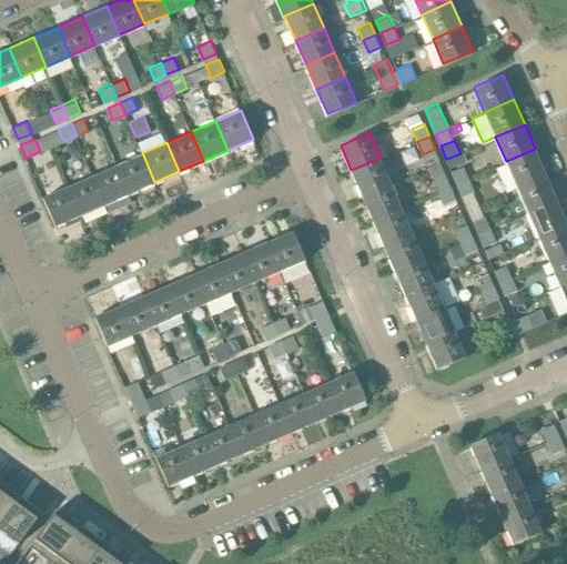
[(517,187),(546,173),(535,149),(506,161),(517,187)]
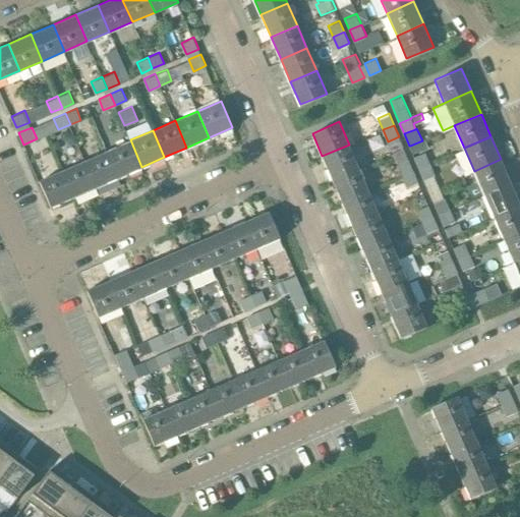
[(141,167),(130,139),(108,150),(119,176),(141,167)]
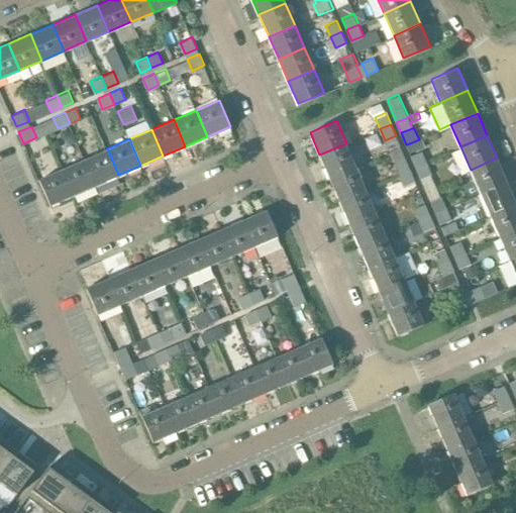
[(419,139),(407,144),(410,151),(425,145),(422,138),(419,139)]
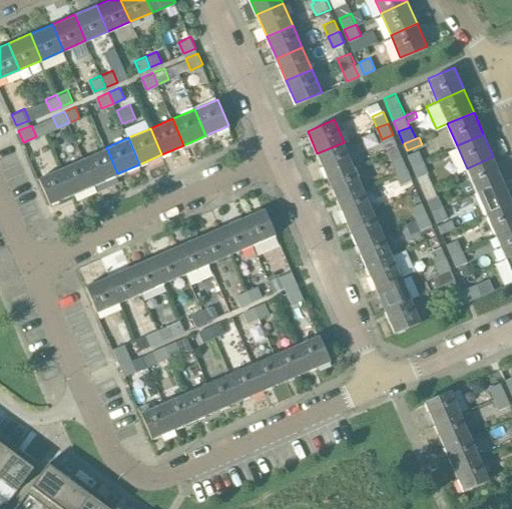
[(344,142),(317,153),(327,175),(353,164),(344,142)]
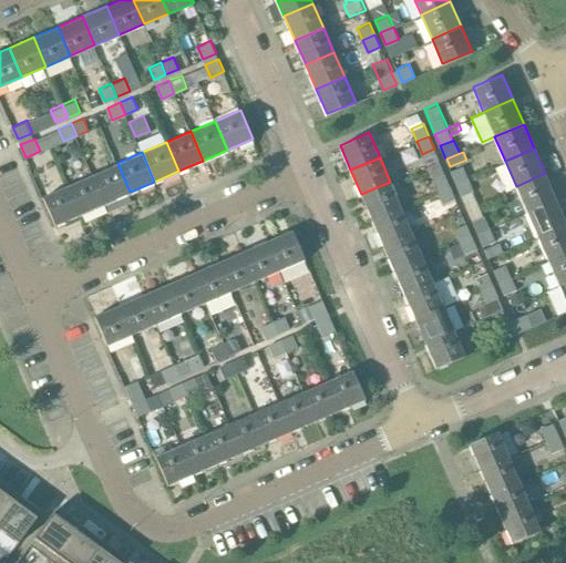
[(439,160),(429,164),(434,176),(432,177),(438,190),(450,184),(439,160)]
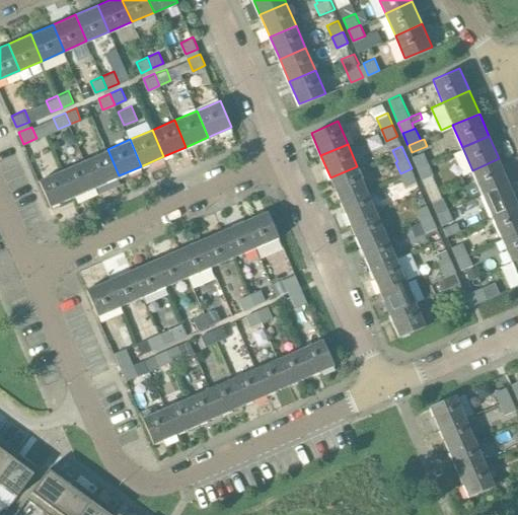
[(119,175),(107,149),(84,159),(96,186),(119,175)]
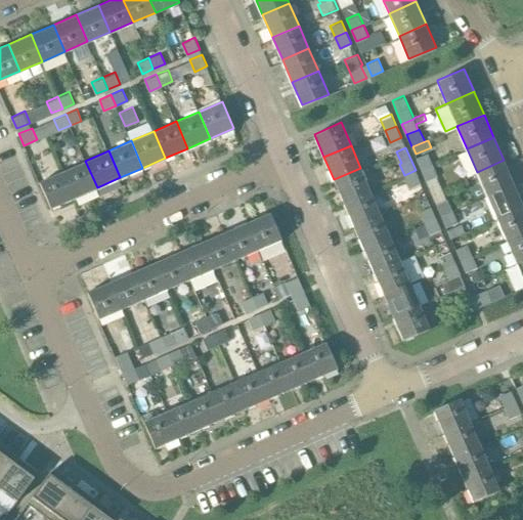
[(422,169),(433,164),(428,152),(417,157),(422,169)]
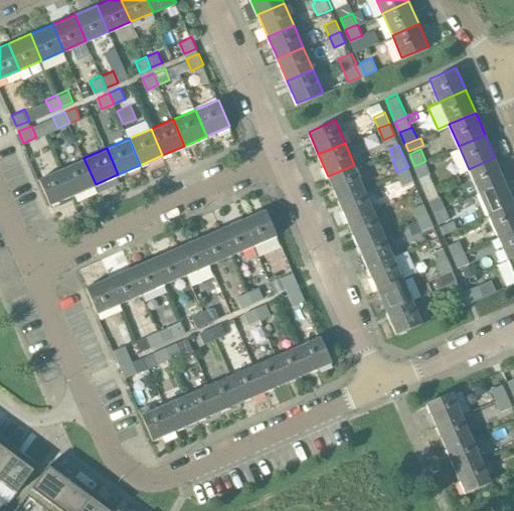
[(478,191),(505,179),(495,157),(469,169),(478,191)]
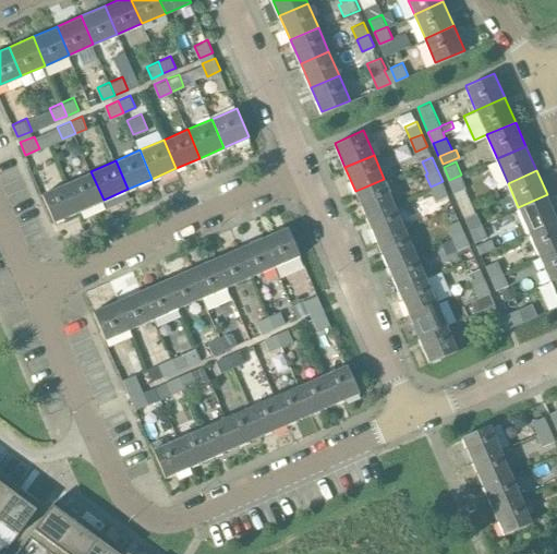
[(104,200),(91,171),(67,181),(80,209),(104,200)]
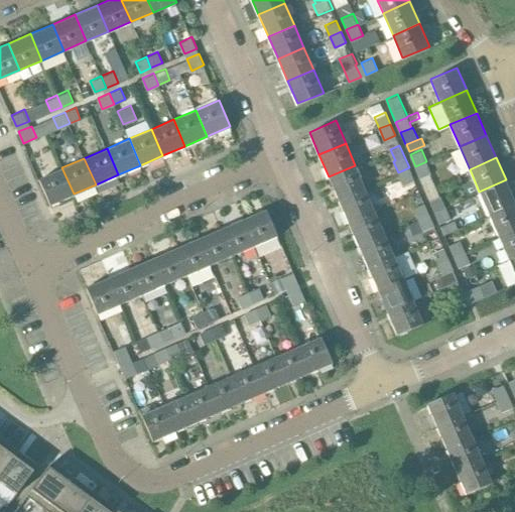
[(426,161),(415,166),(419,177),(430,172),(426,161)]
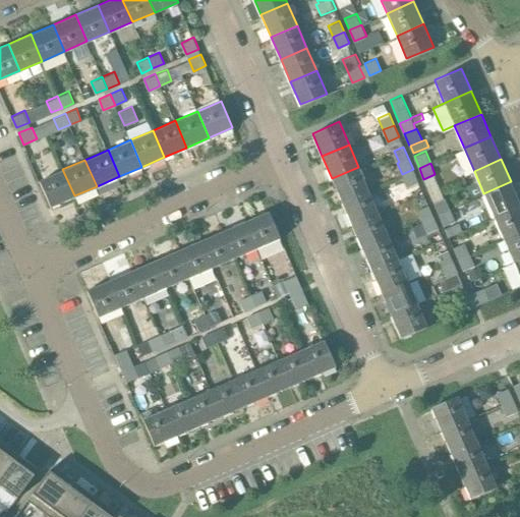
[(358,167),(332,178),(342,200),(368,189),(358,167)]
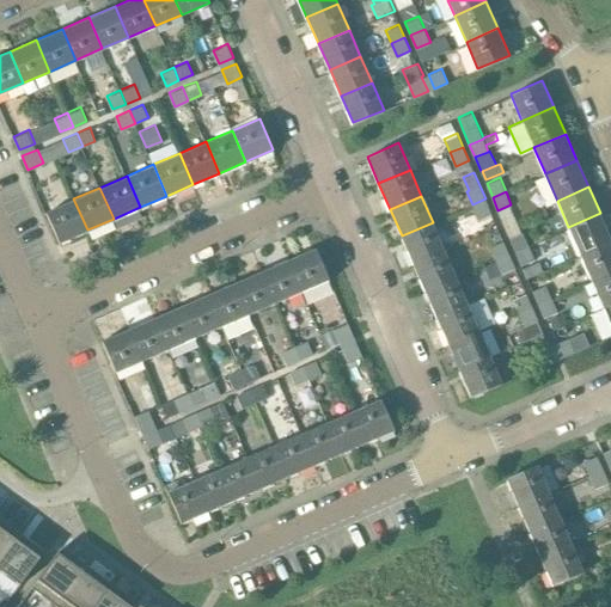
[(46,210),(52,224),(60,241),(87,230),(73,198),(46,210)]
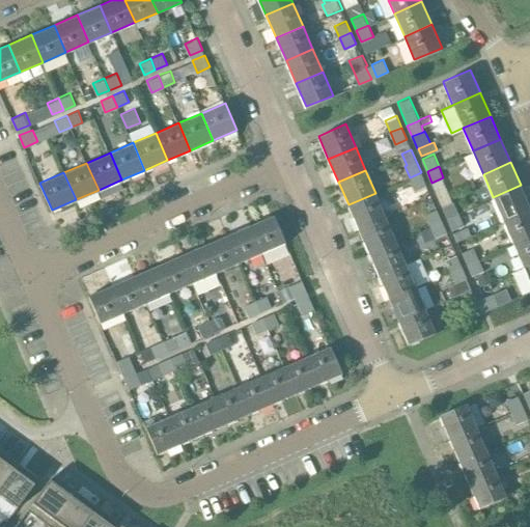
[(421,172),(410,177),(415,190),(426,185),(421,172)]
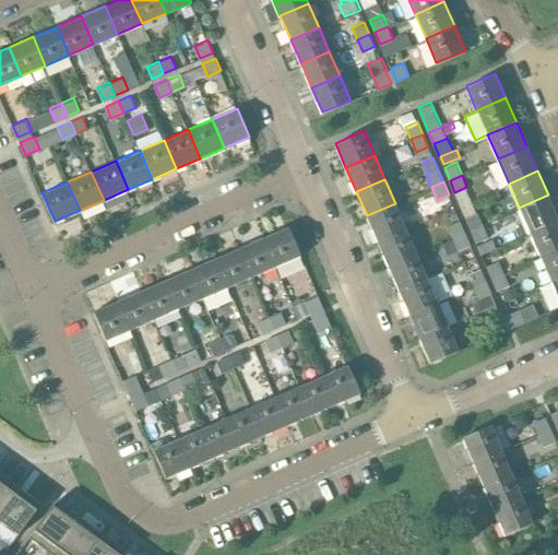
[(530,232),(557,219),(557,216),(548,195),(519,208),(530,232)]
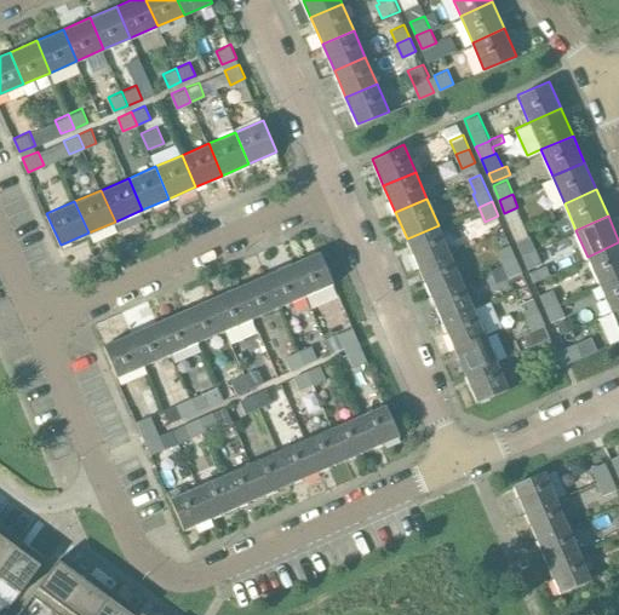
[(439,225),(407,239),(418,265),(451,252),(439,225)]
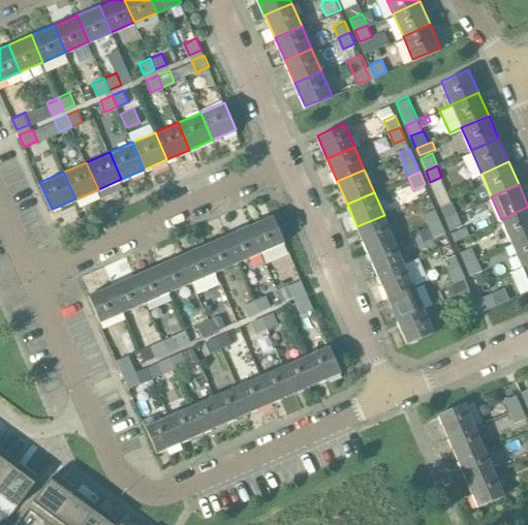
[(445,216),(457,211),(452,199),(440,205),(445,216)]
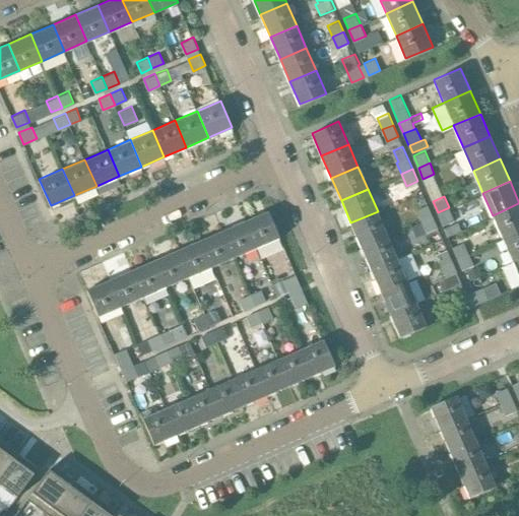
[(420,219),(432,214),(428,203),(416,208),(420,219)]
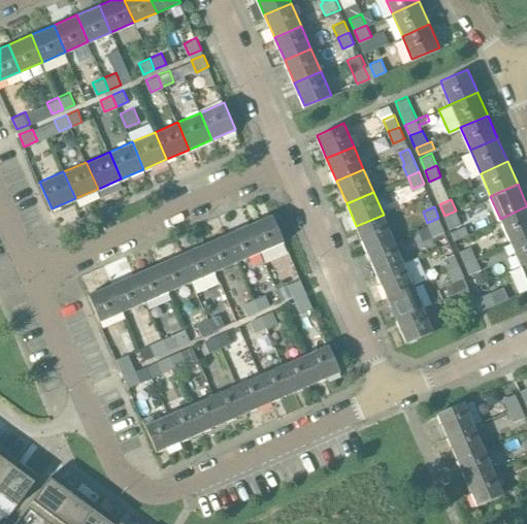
[(509,241),(526,233),(526,206),(500,219),(509,241)]
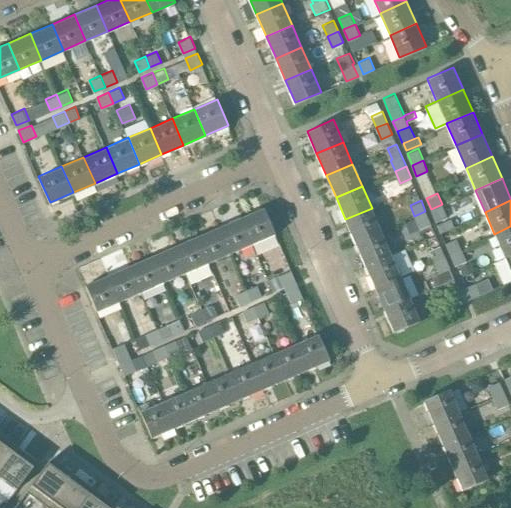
[(442,204),(431,209),(436,221),(447,216),(442,204)]
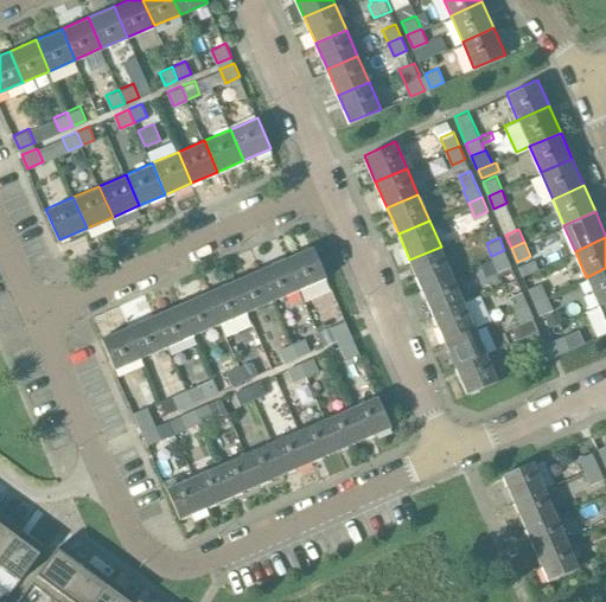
[(286,256),(299,288),(326,276),(313,244),(286,256)]
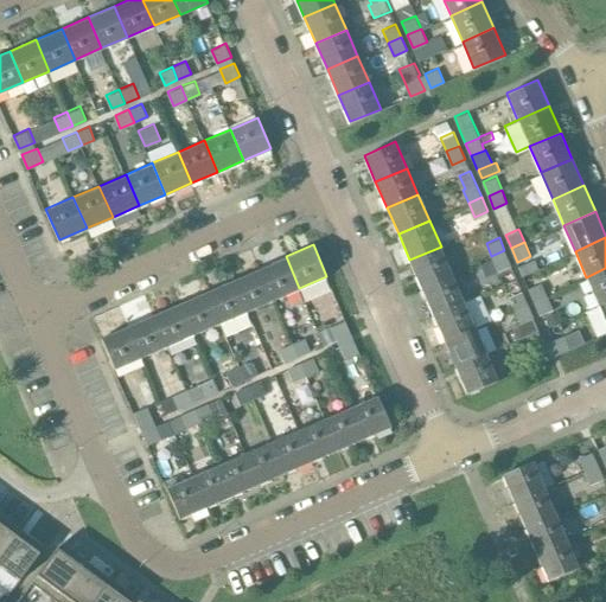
[(441,247),(409,260),(421,286),(452,273),(441,247)]
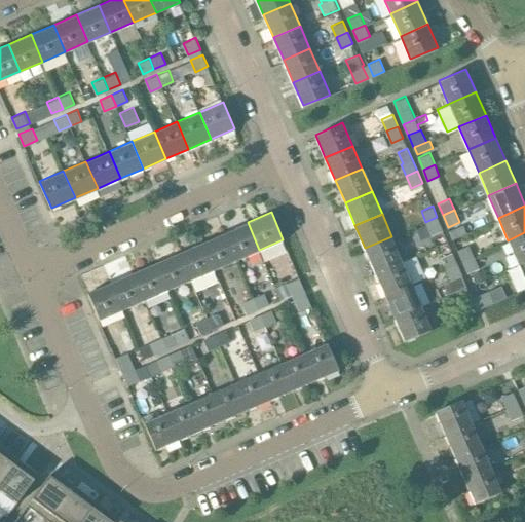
[(430,234),(443,229),(437,217),(425,222),(430,234)]
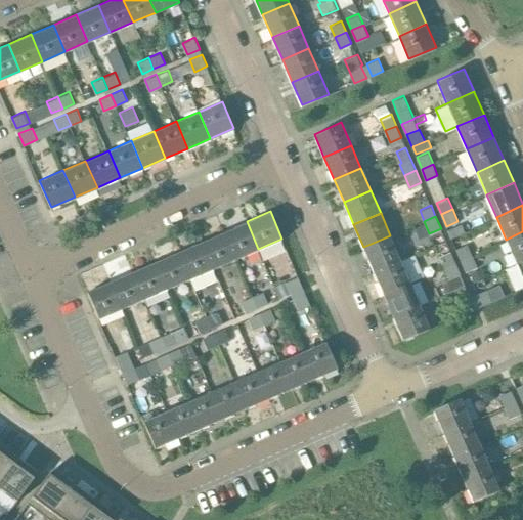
[(224,231),(235,258),(258,249),(247,221),(224,231)]
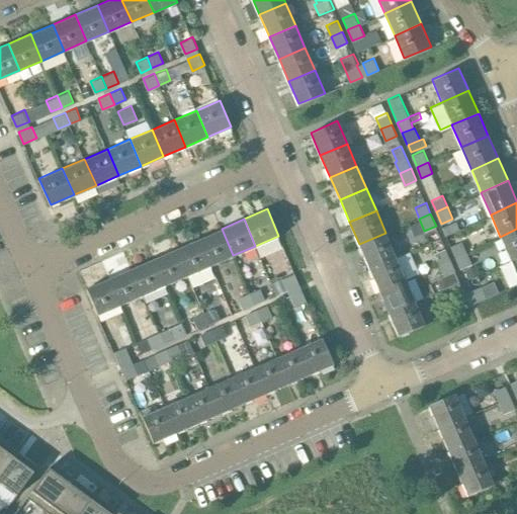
[(453,222),(442,227),(445,234),(459,228),(456,223),(453,222)]
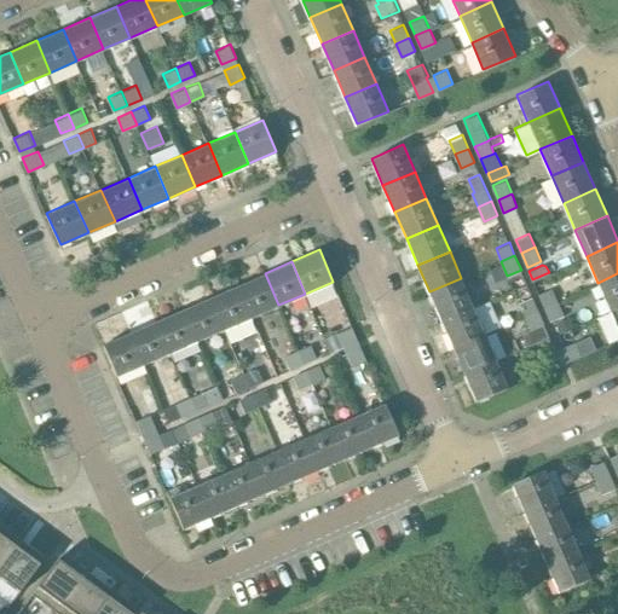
[(238,284),(252,317),(278,305),(265,273),(238,284)]
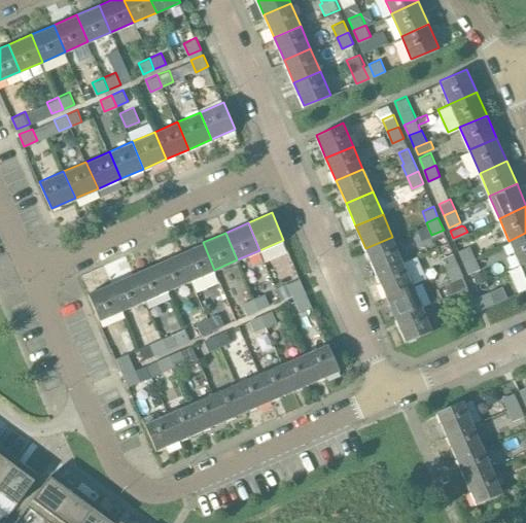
[(519,264),(525,260),(525,233),(509,241),(519,264)]
